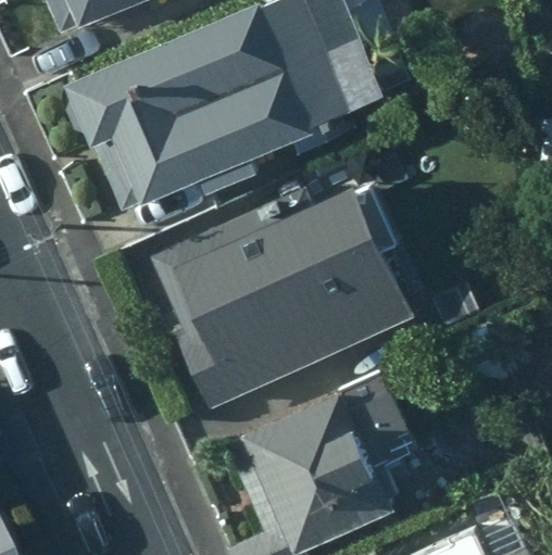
[(48,0),(64,35),(149,0),(48,0)]
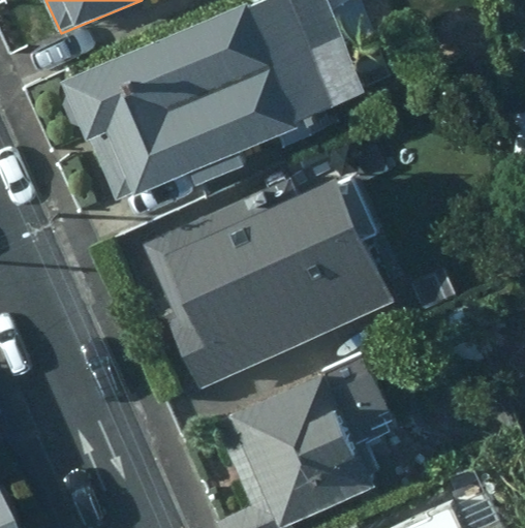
[(266,0),(60,84),(115,206),(362,93),(343,48),(375,35),(360,0),(266,0)]
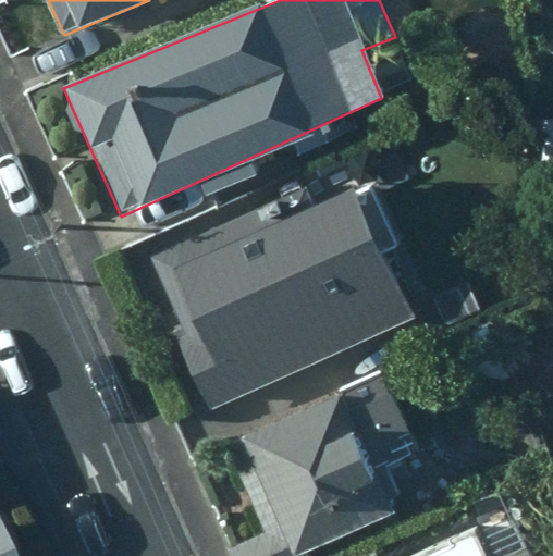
[(173,332),(211,411),(414,319),(382,252),(400,245),(372,184),(318,209),(307,185),(149,258),(183,329),(173,332)]
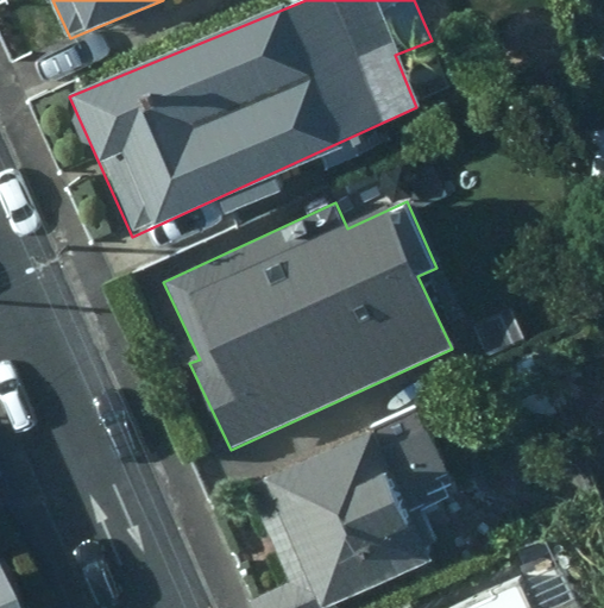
[(516,305),(470,325),(485,359),(530,339),(516,305)]
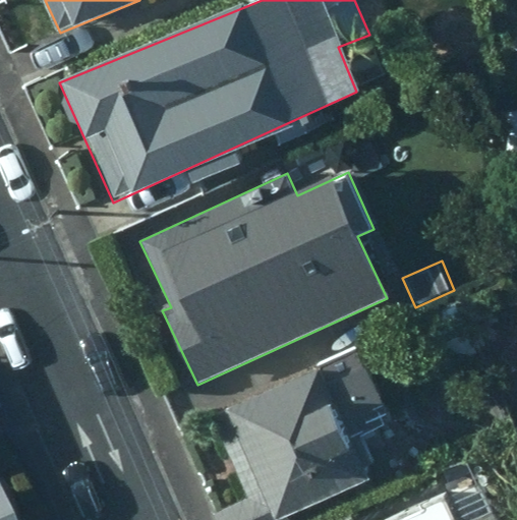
[(459,304),(440,312),(452,340),(472,330),(459,304)]
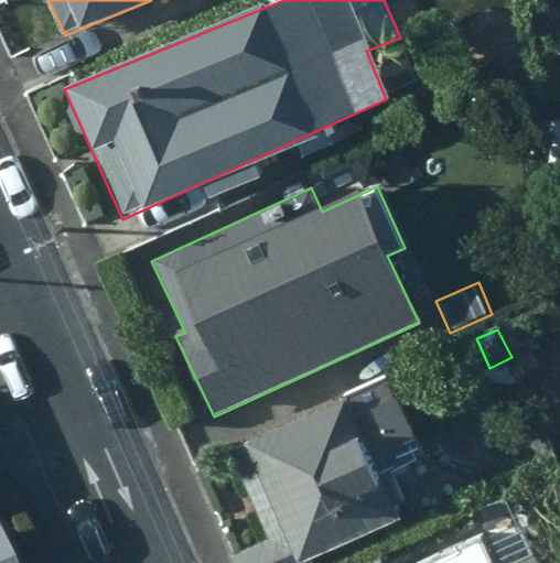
[(389,380),(229,451),(268,539),(234,554),(237,562),(314,562),(313,559),(402,520),(384,477),(424,459),(389,380)]
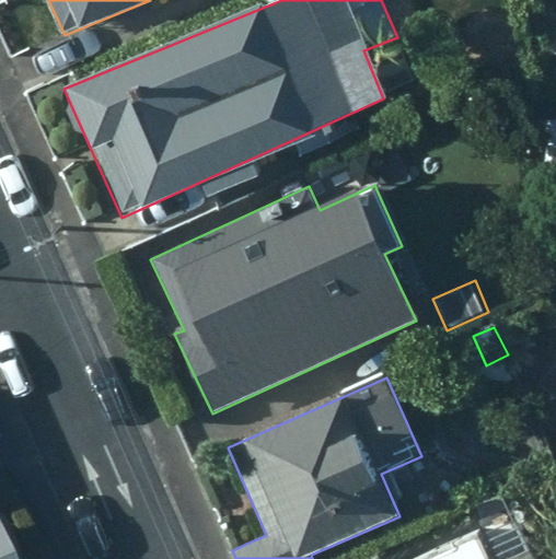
[(532,558),(513,516),(418,558),(532,558)]
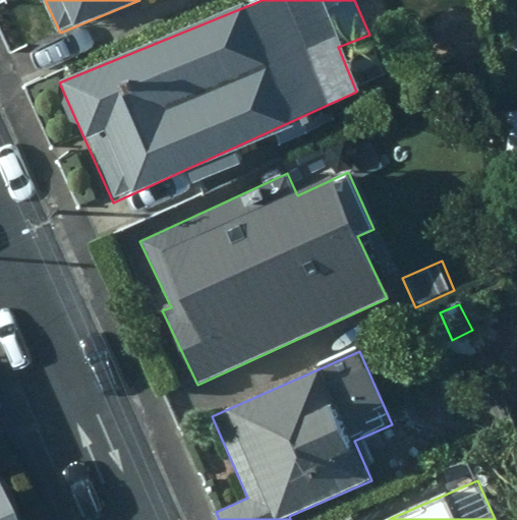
All buildings are outlined.
